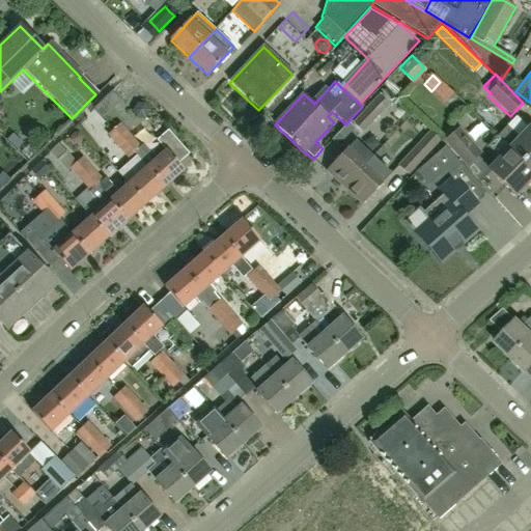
[(385,88),(352,124),(363,134),(388,107),(395,99),(385,88)]
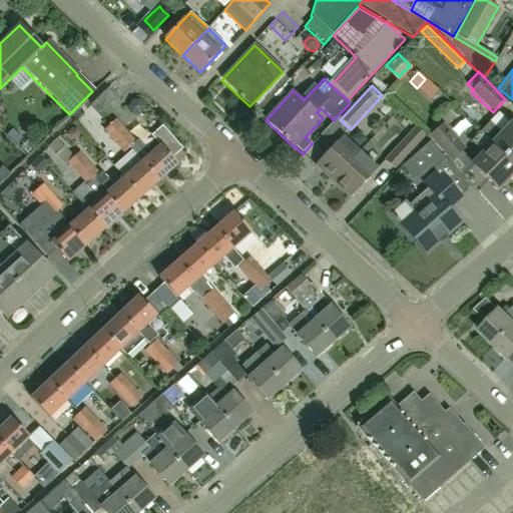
[(116,119),(108,126),(128,149),(129,148),(140,161),(139,162),(157,181),(175,164),(170,159),(181,149),(161,126),(150,136),(158,145),(149,153),(137,139),(135,142),(116,119)]
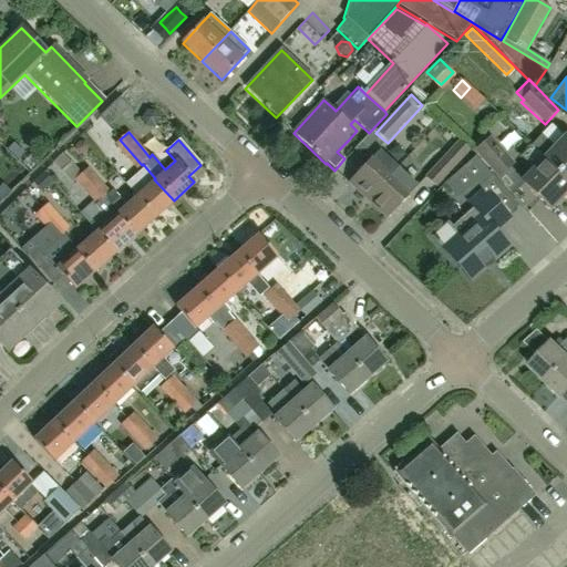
[(532,145),(566,179),(566,140),(564,136),(554,146),(540,135),(532,145)]
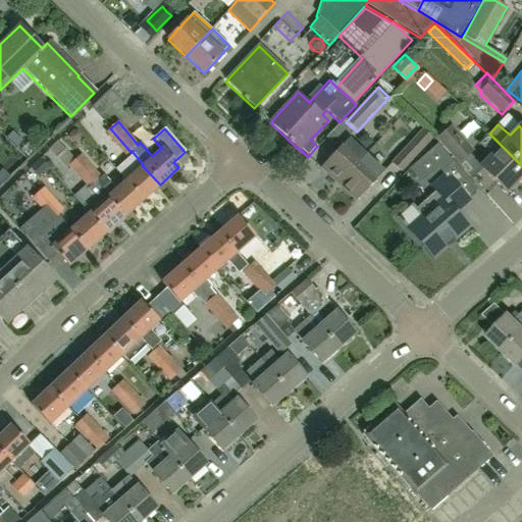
[(450,126),(448,128),(447,126),(434,138),(458,164),(472,152),(450,126)]
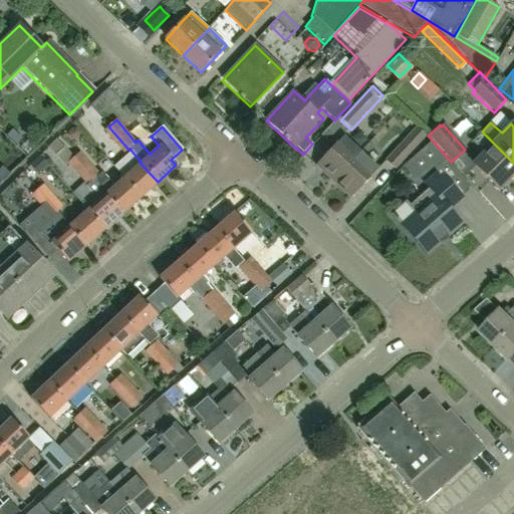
[(129,150),(108,126),(103,131),(123,154),(129,150)]
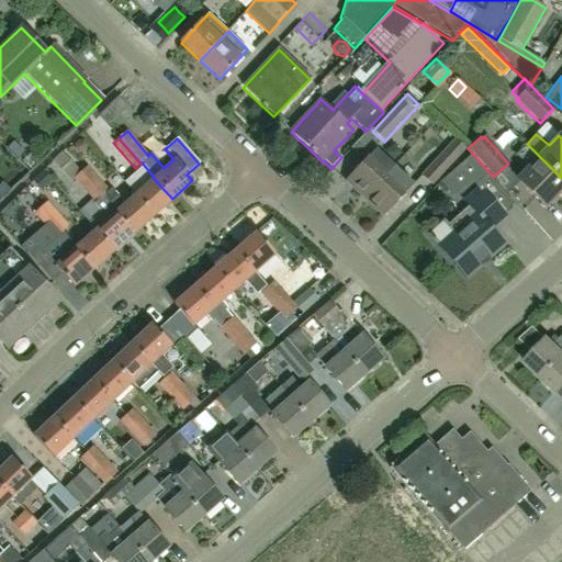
[(430,188),(465,150),(454,139),(419,177),(430,188)]
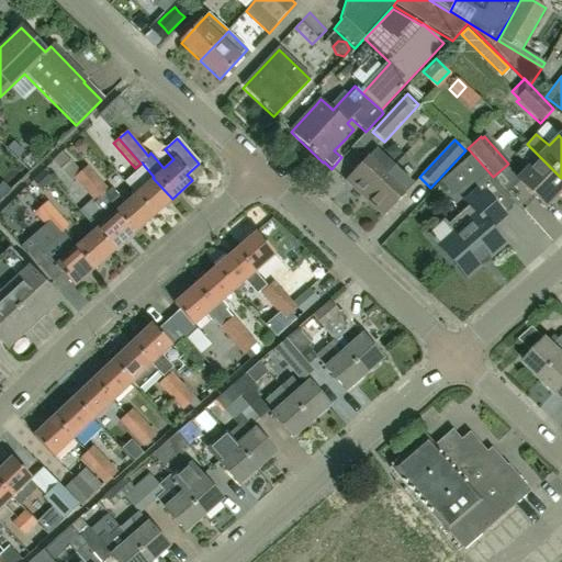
[(78,141),(75,144),(75,148),(78,152),(82,152),(86,148),(86,144),(82,141),(78,141)]
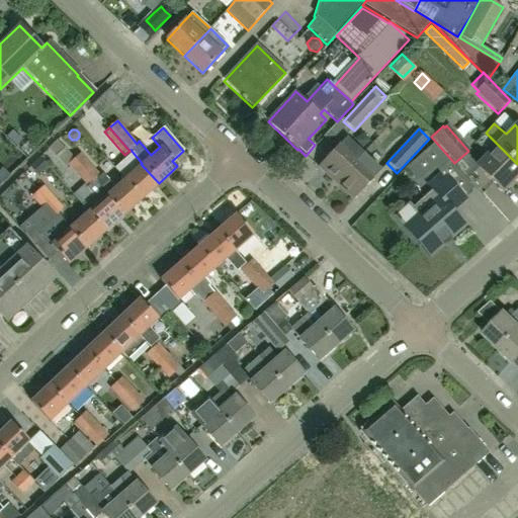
[(6,139),(9,141),(15,147),(21,142),(11,133),(6,139)]
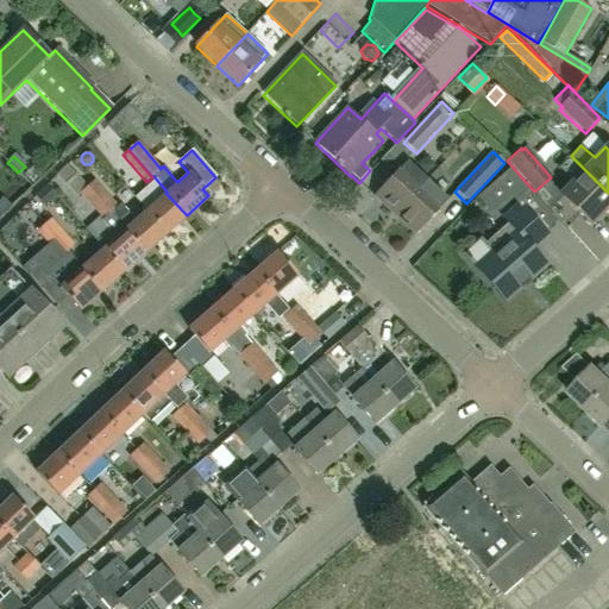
[(571,182),(559,194),(591,224),(608,205),(608,193),(571,156),(558,169),(571,182)]
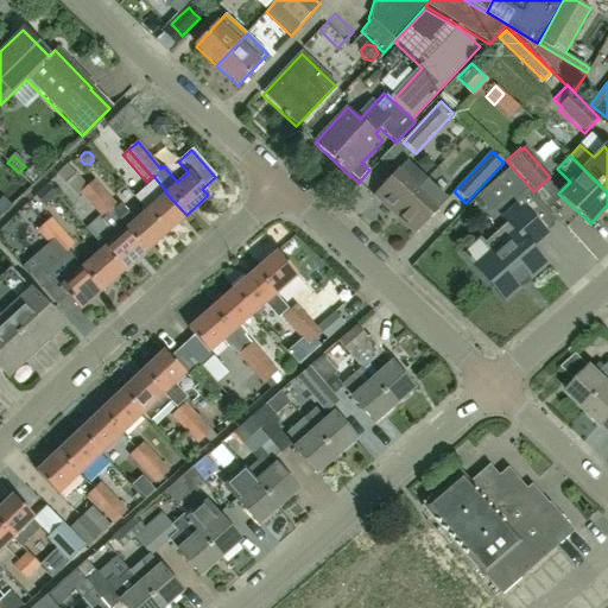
[(393,215),(425,181),(404,162),(372,196),(393,215)]
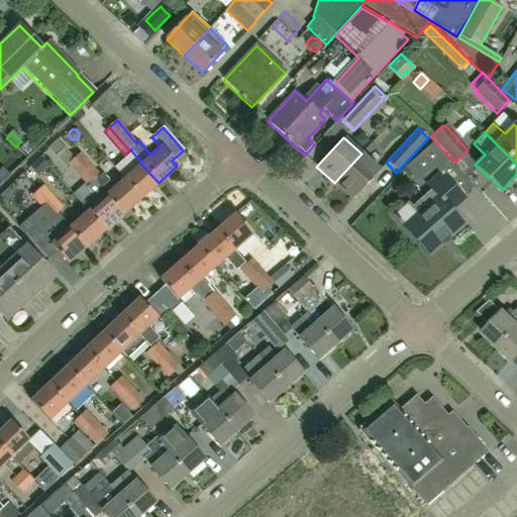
[(433,166),(435,169),(446,159),(442,154),(433,143),(405,168),(416,180),(433,166)]
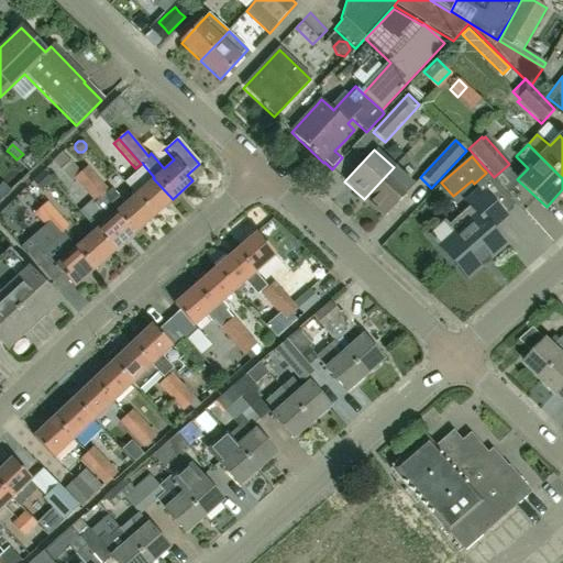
[(80,173),(70,162),(61,170),(70,181),(73,179),(78,174),(80,173)]
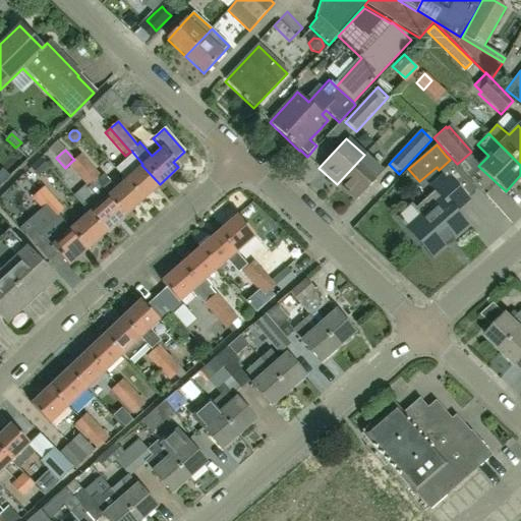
[(140,200),(123,181),(107,195),(103,191),(111,184),(103,175),(101,177),(80,155),(72,161),(122,217),(140,200)]
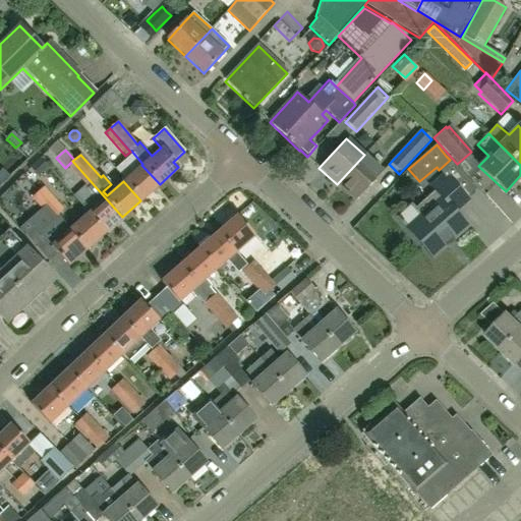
[(382,171),(364,155),(337,184),(355,200),(382,171)]
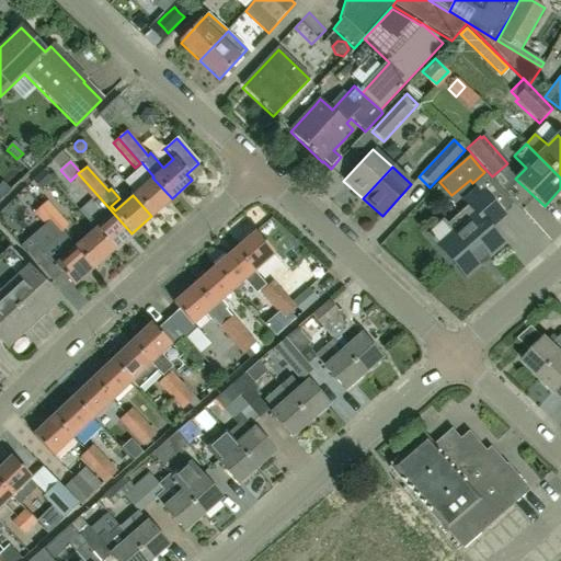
[(43,171),(32,181),(41,191),(52,181),(43,171)]
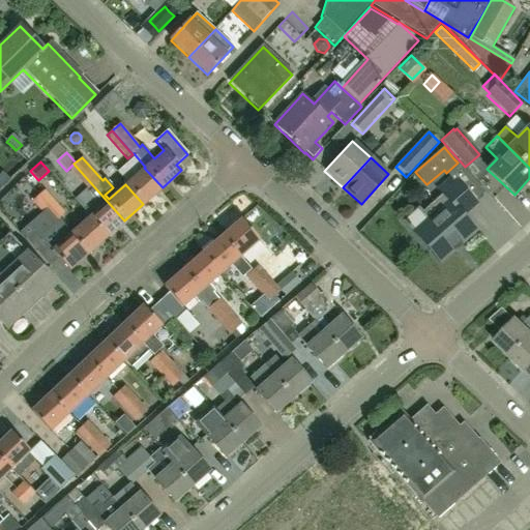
[(124,221),(74,164),(68,169),(86,188),(75,200),(89,216),(88,217),(106,238),(124,221)]
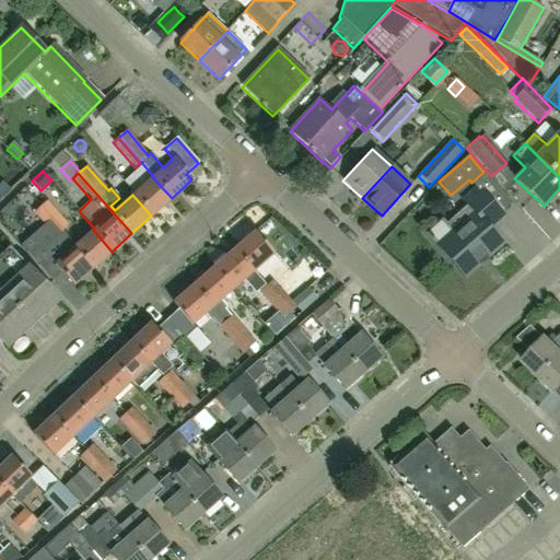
[(152,177),(132,195),(151,216),(172,198),(152,177)]
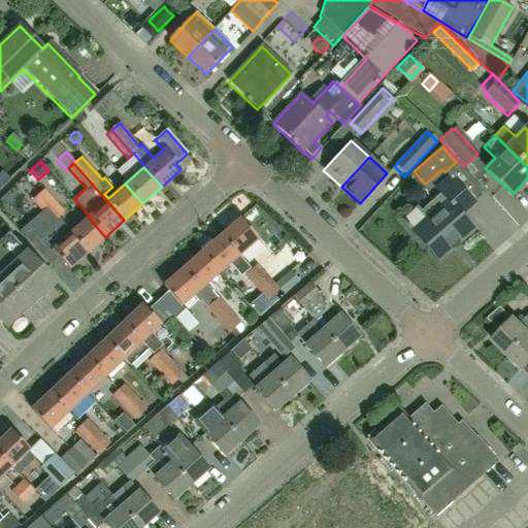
[(426,220),(413,232),(438,261),(473,229),(461,215),(473,203),(451,177),(437,190),(441,194),(420,212),(426,220)]
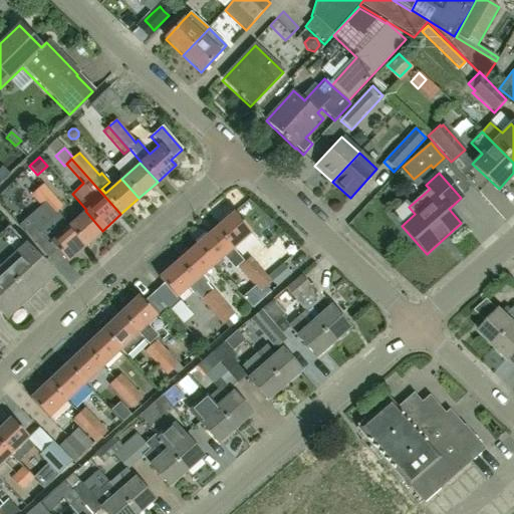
[(102,231),(85,211),(69,226),(57,213),(63,207),(42,185),(35,191),(85,246),(102,231)]
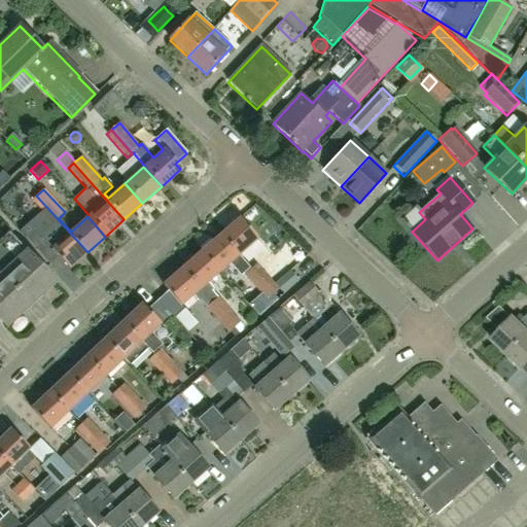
[(88,252),(36,196),(31,201),(47,218),(34,230),(34,229),(24,237),(49,266),(58,257),(68,270),(88,252)]
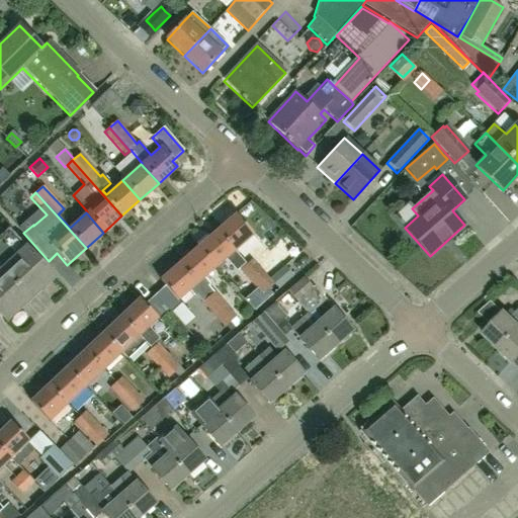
[(236,217),(217,233),(244,265),(246,264),(235,251),(252,236),(236,217)]
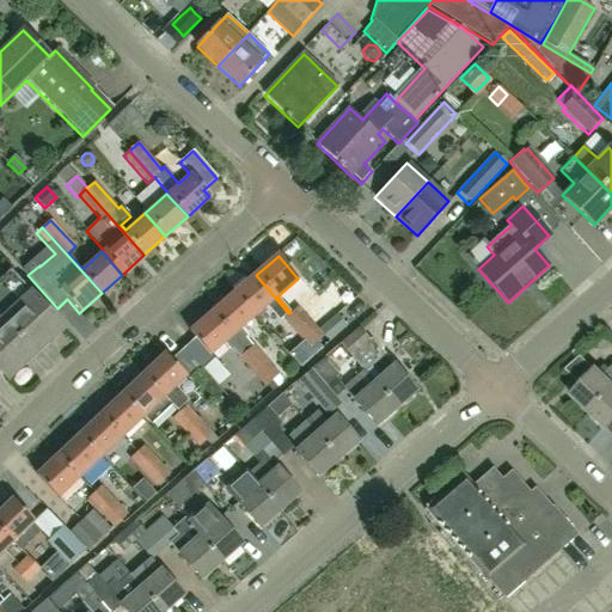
[(61,329),(7,273),(0,279),(0,320),(34,355),(61,329)]
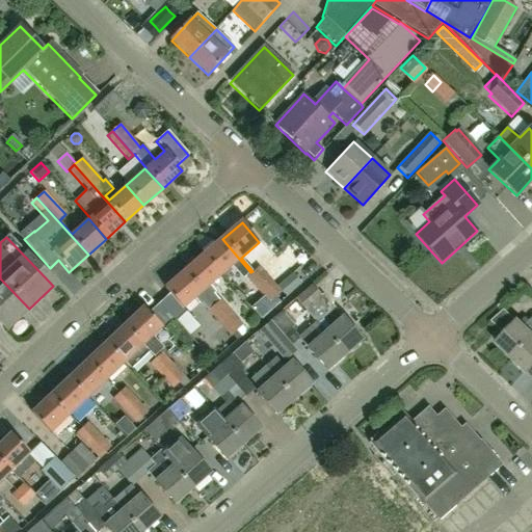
[(222,239),(203,256),(220,275),(231,266),(242,280),(250,272),(222,239)]
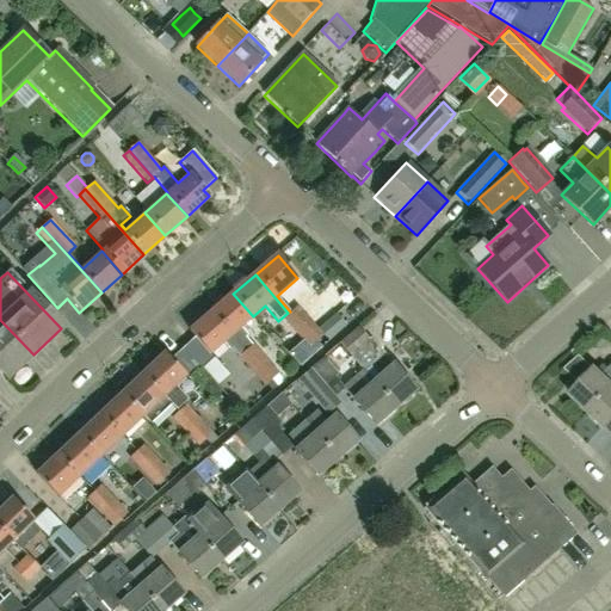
[(233,294),(211,313),(271,381),(279,375),(253,344),(246,350),(233,334),(253,316),(233,294)]
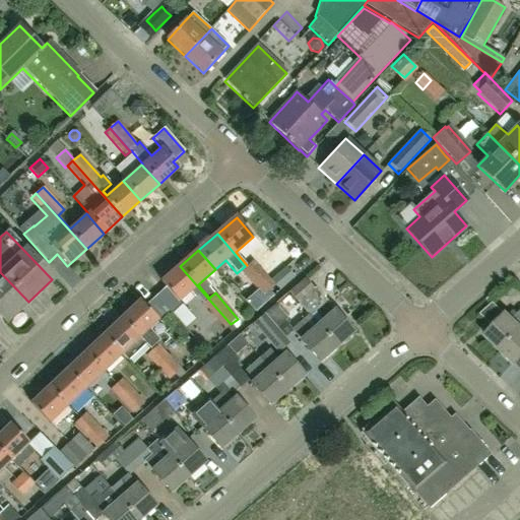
[(246,267),(269,290),(275,285),(279,290),(296,277),(286,267),(271,280),(253,261),(246,267)]
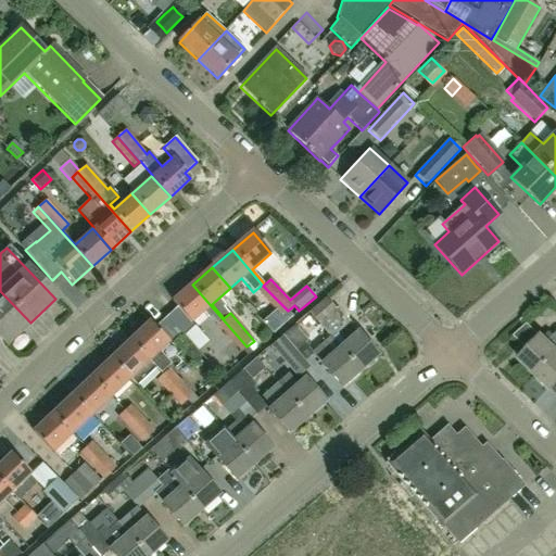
[(247,346),(192,285),(172,302),(176,307),(191,321),(202,313),(210,321),(212,319),(240,352),(247,346)]
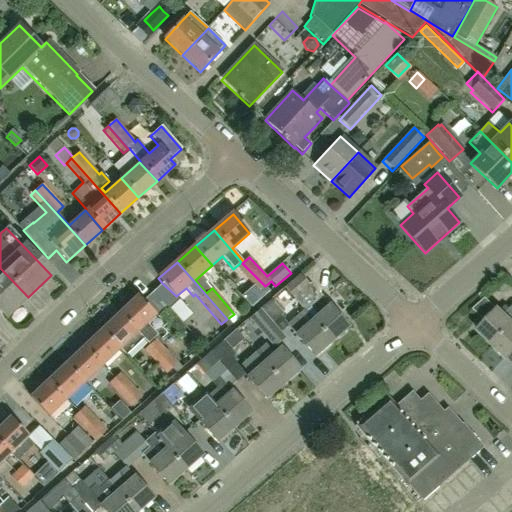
[(265,286),(242,263),(237,268),(258,292),(258,291),(263,297),(270,291),(265,286)]
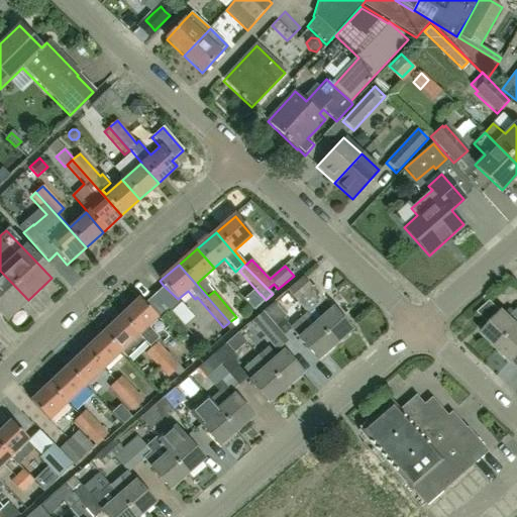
[(28,300),(0,271),(0,316),(5,322),(28,300)]
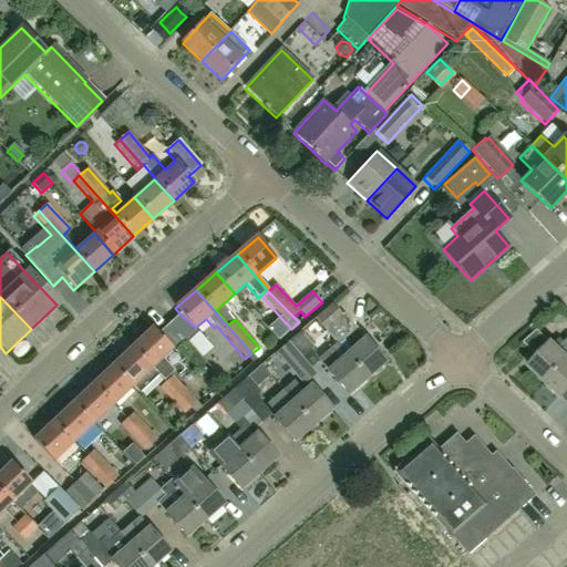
[(342,315),(332,303),(315,319),(325,331),(342,315)]
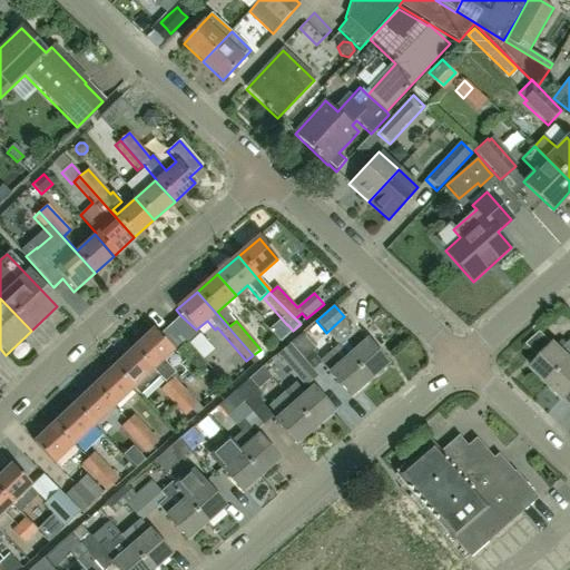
[(196,330),(180,315),(157,336),(172,351),(173,351),(176,354),(187,344),(188,343),(199,333),(196,330)]
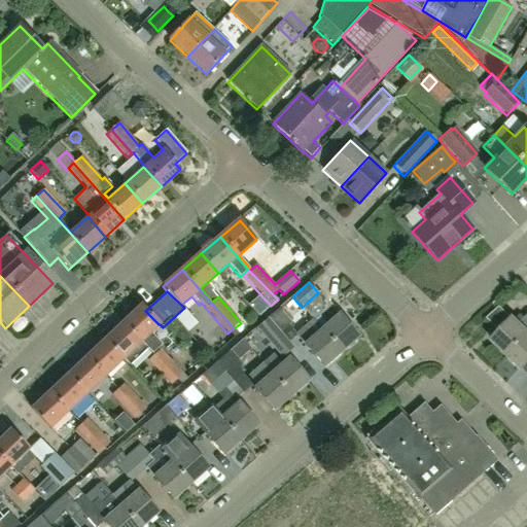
[(320,291),(302,308),(315,321),(332,305),(320,291)]
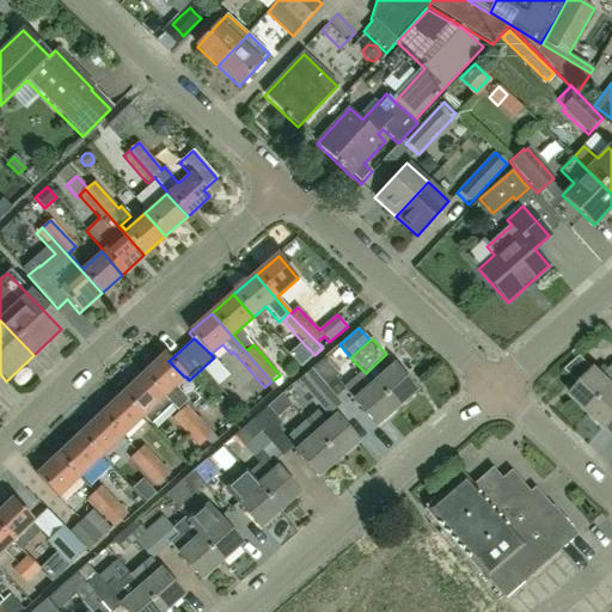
[(184,377),(169,361),(164,355),(142,375),(170,405),(171,407),(172,405),(178,411),(189,401),(175,386),(184,377)]
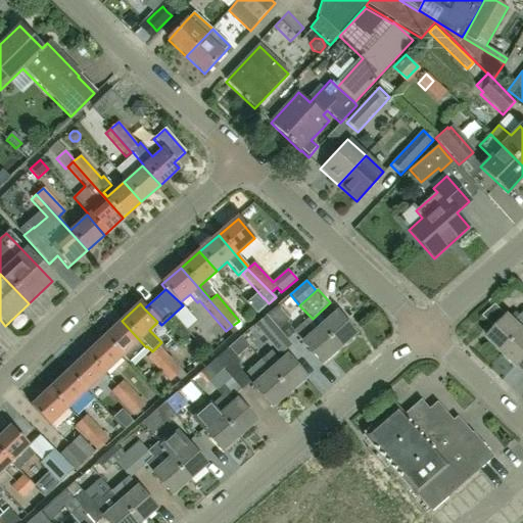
[(287,323),(290,320),(277,305),(267,315),(288,340),(296,333),(287,323)]
